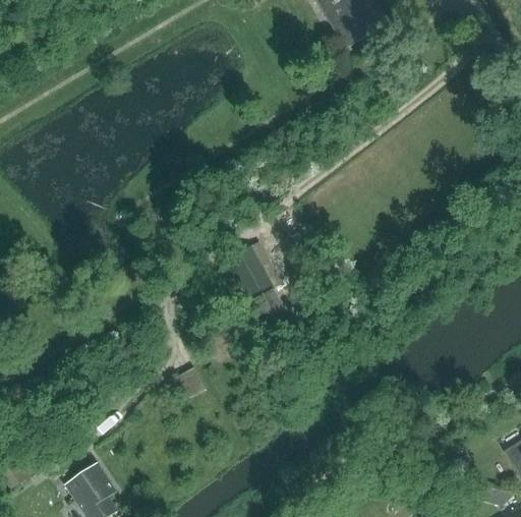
[(320,0),(347,44),(387,20),(374,0),(320,0)]
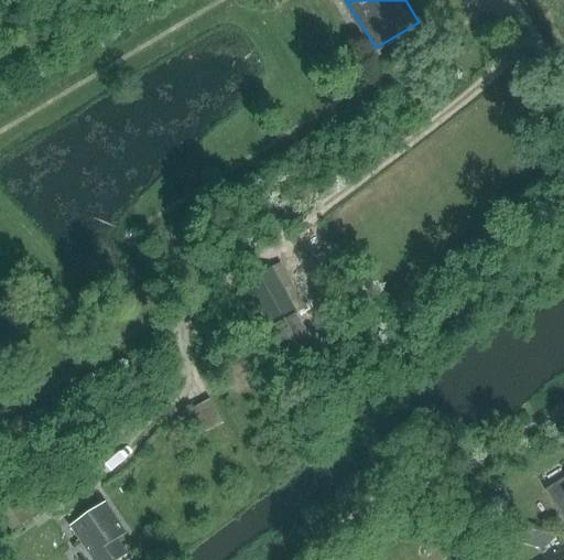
[(242,276),(268,323),(268,324),(261,329),(277,355),(311,338),(294,310),(295,310),(305,304),(280,258),(271,262),(269,262),(242,276)]
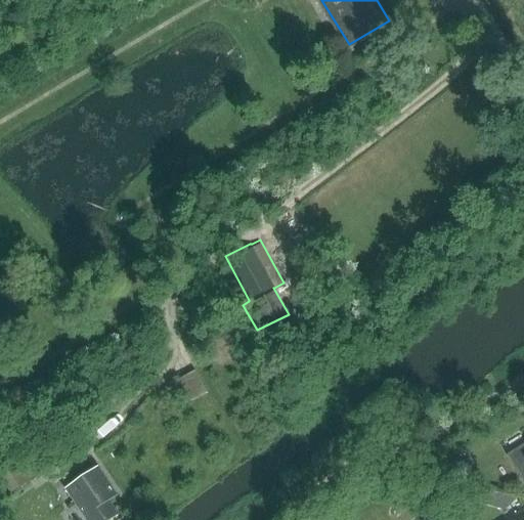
[(206,388),(195,366),(173,378),(184,399),(206,388)]
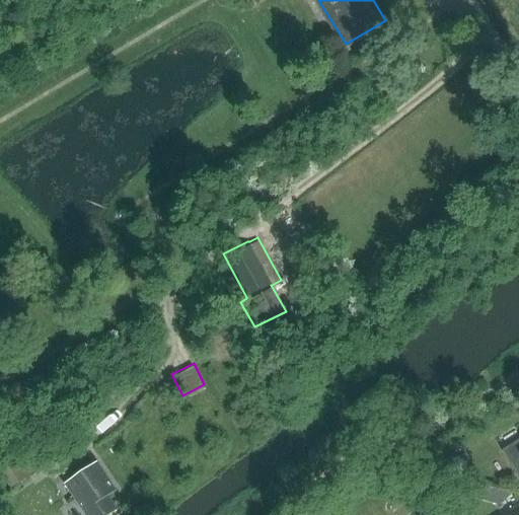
[(518,474),(518,437),(502,448),(518,474)]
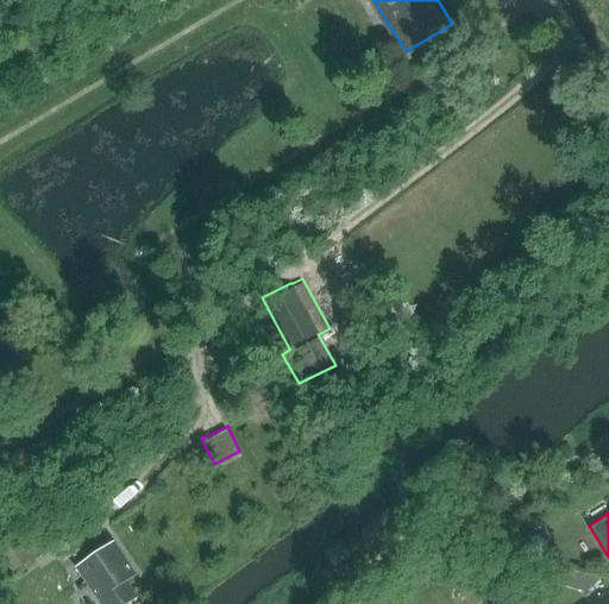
[(113,538),(74,564),(101,603),(124,603),(124,602),(138,593),(126,578),(135,572),(113,538)]
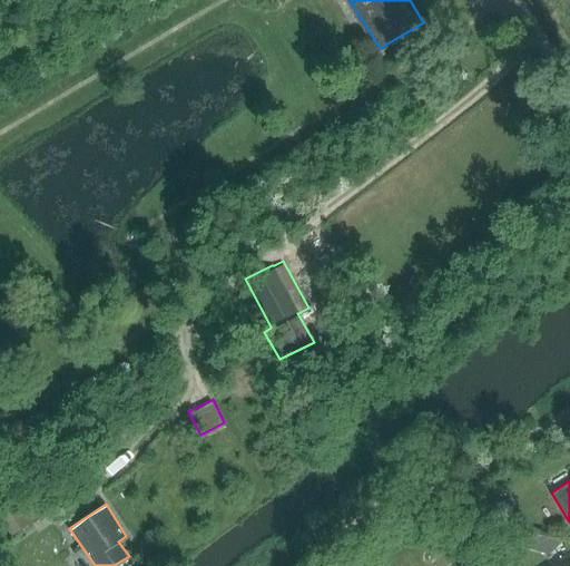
[(464,563),(465,565),(481,565),(477,556),(464,563)]
